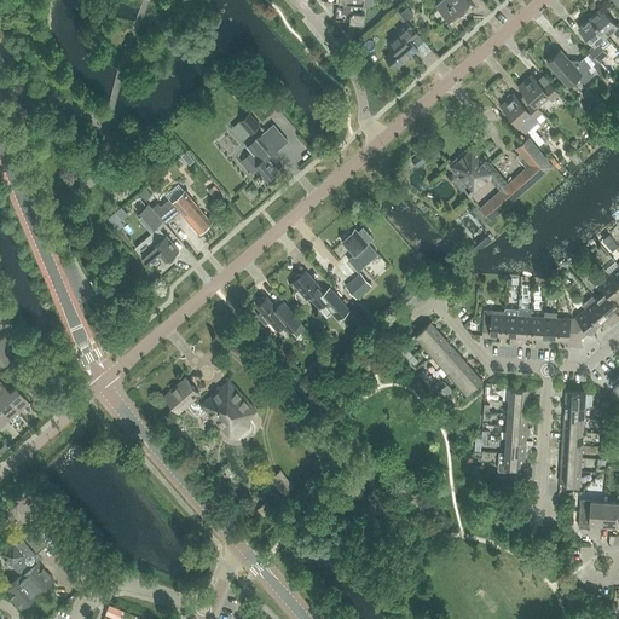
[(440,0),(434,5),(450,22),(472,3),(468,0),(440,0)]
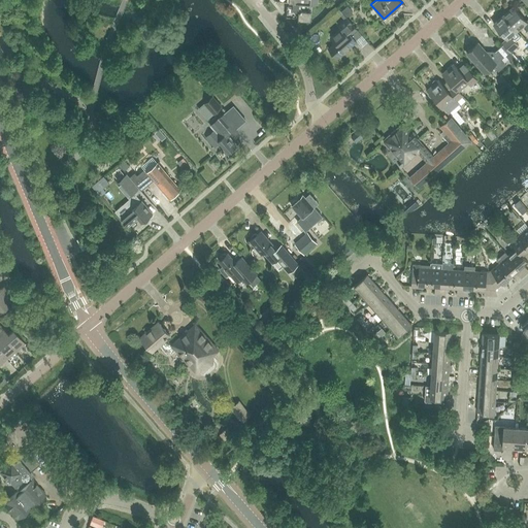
[(299,10),(299,18),(311,19),(312,3),(300,2),(294,2),(294,6),(288,5),(287,10),(299,10)]
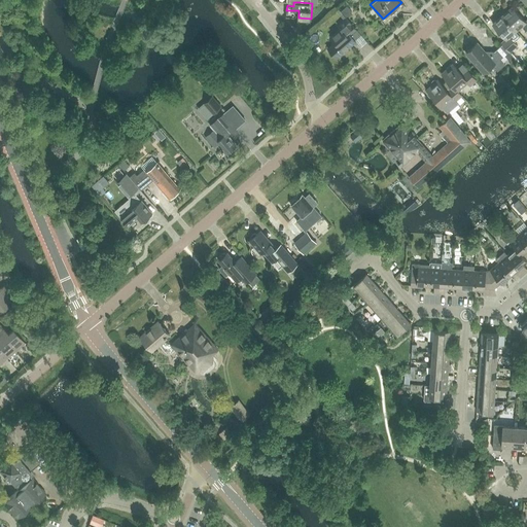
[(347,6),(341,12),(346,19),(352,12),(347,6)]
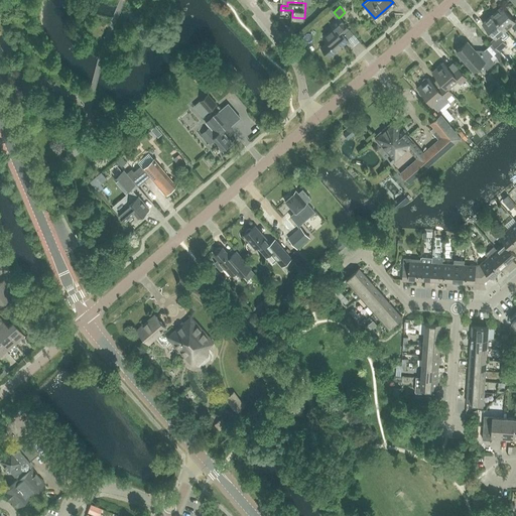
[(501,7),(492,15),(505,30),(511,25),(515,30),(515,19),(514,21),(501,7)]
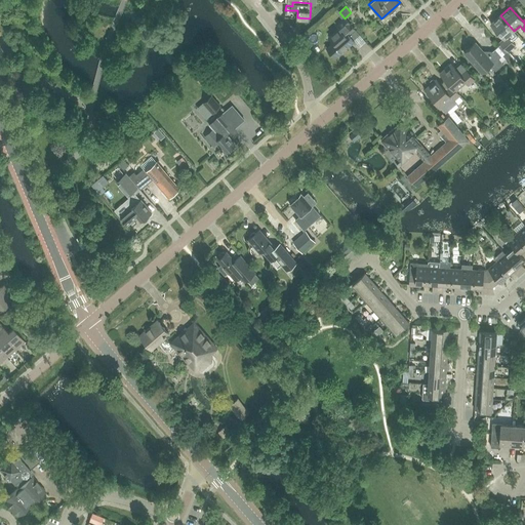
[(514,31),(500,15),(490,24),(503,39),(499,43),(507,51),(515,44),(508,36),(514,31)]
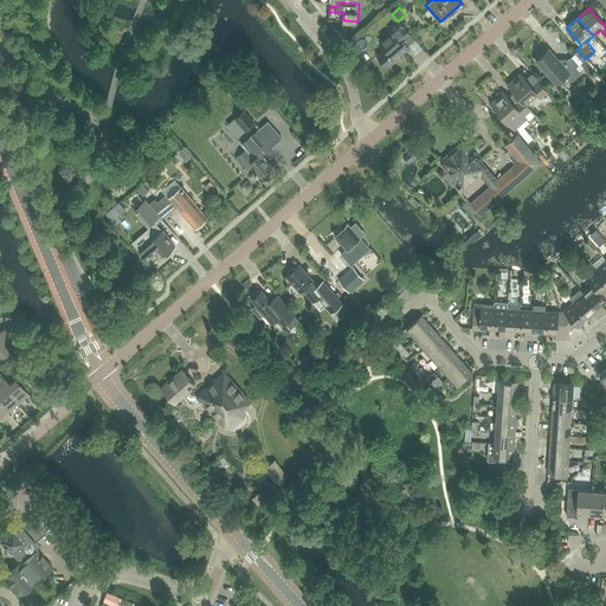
[(384,47),(375,55),(380,60),(386,68),(408,47),(403,40),(410,34),(406,31),(397,20),(387,28),(391,32),(379,43),(384,47)]
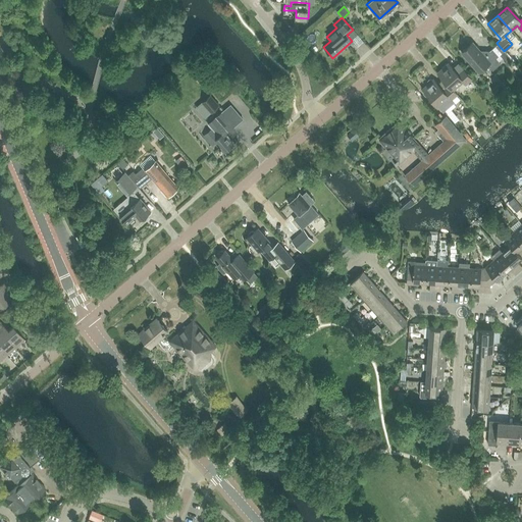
[(472,42),(460,52),(477,72),(487,64),(491,69),(500,63),(489,51),(483,55),(472,42)]
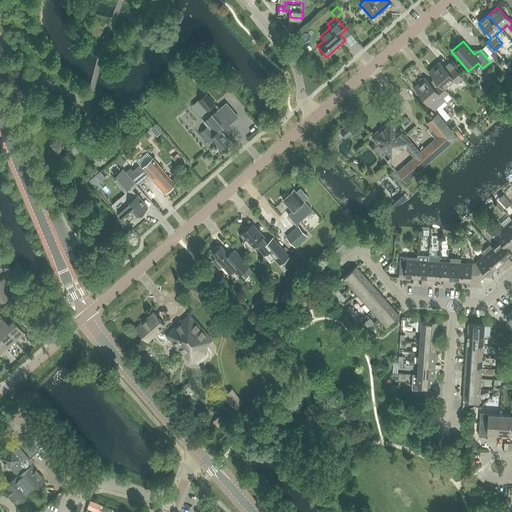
[(494,50),(491,54),(497,61),(501,58),(494,50)]
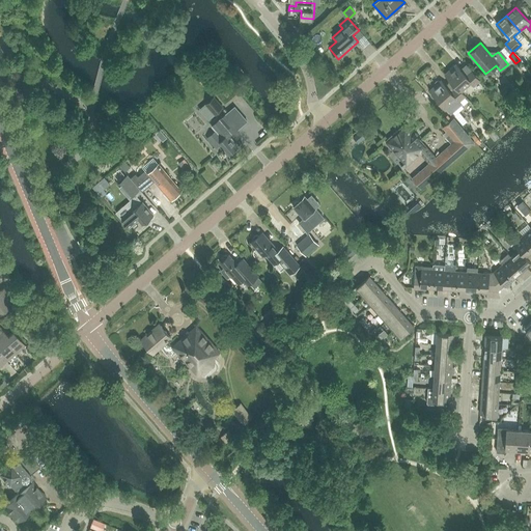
[(445,75),(455,87),(460,92),(460,91),(471,83),(473,86),(479,80),(471,71),(466,77),(459,70),(455,65),(445,75)]
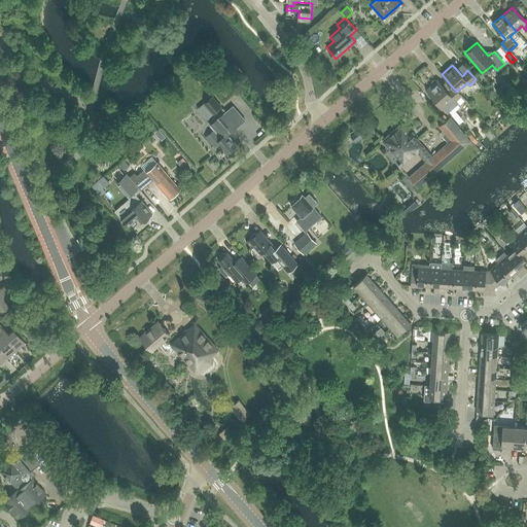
[(457,92),(452,86),(447,92),(437,80),(436,81),(435,80),(433,80),(431,82),(431,84),(432,85),(427,90),(428,92),(427,93),(427,95),(429,97),(431,97),(432,96),(442,107),(442,106),(447,112),(457,103),(455,101),(461,96),(457,91),(457,92)]
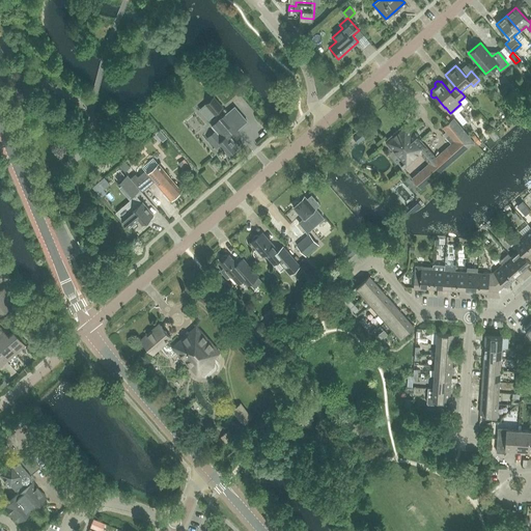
[(207,102),(205,104),(215,114),(222,107),(212,94),(205,100),(207,102)]
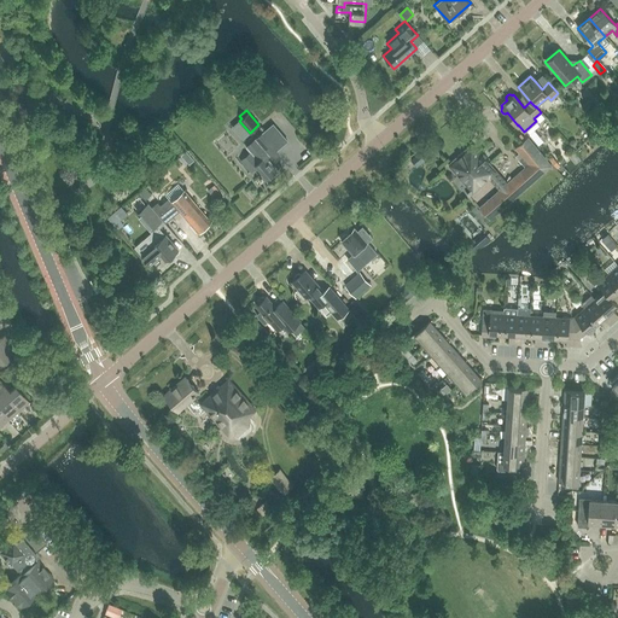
[(286,140),(273,124),(246,147),(251,153),(243,161),(251,172),(255,167),(266,179),(275,170),(270,164),(272,163),(267,157),(286,140)]
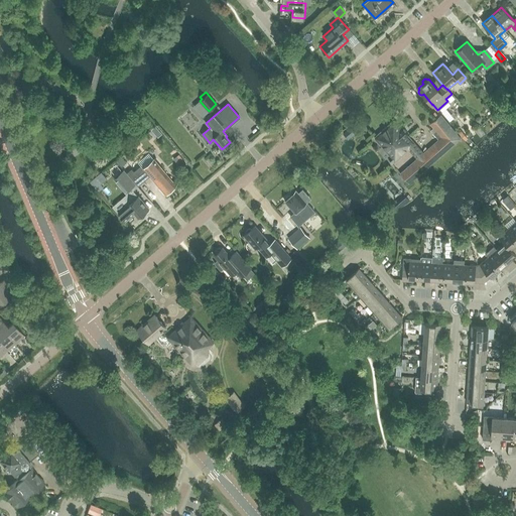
[(423,153),(417,158),(400,173),(409,183),(461,138),(440,115),(430,123),(434,128),(439,133),(442,137),(423,153)]
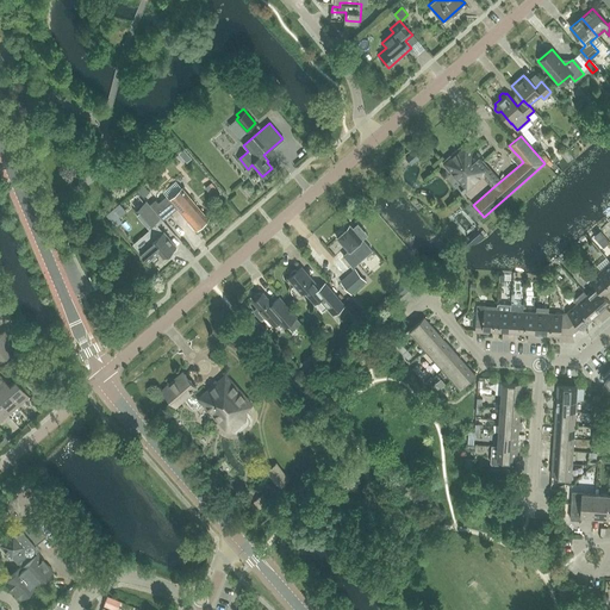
[(484,176),(493,187),(500,181),(491,170),(481,160),(483,159),(477,151),(475,153),(466,143),(442,163),(466,188),(461,192),(464,194),(484,176)]
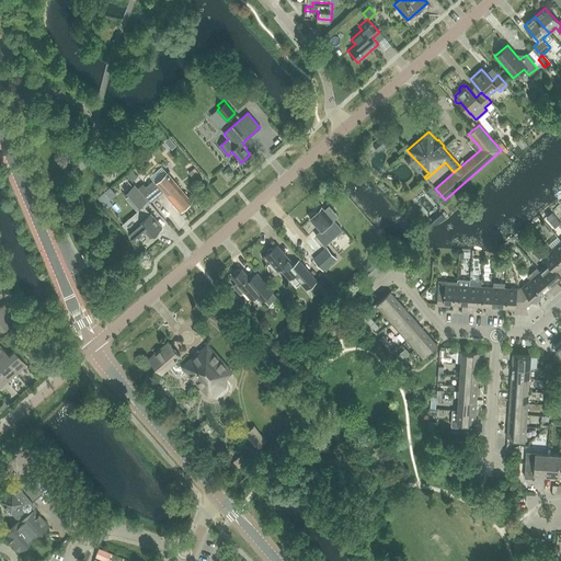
[(387,142),(382,137),(373,146),(378,151),(387,142)]
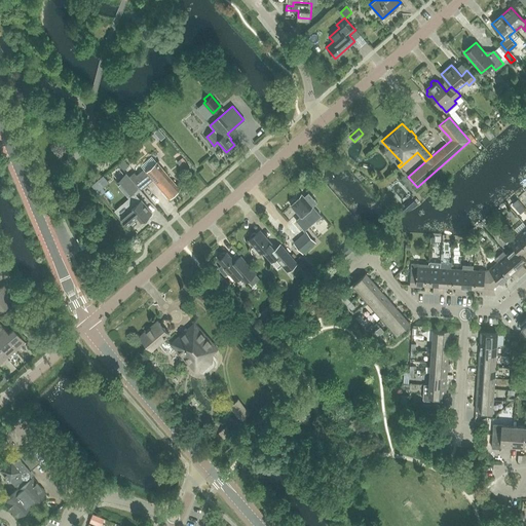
[(443,130),(440,133),(445,139),(448,136),(443,130)]
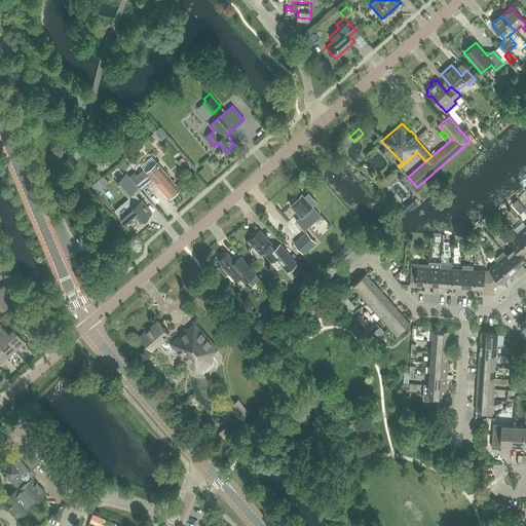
[(160,136),(153,141),(158,148),(165,143),(160,136)]
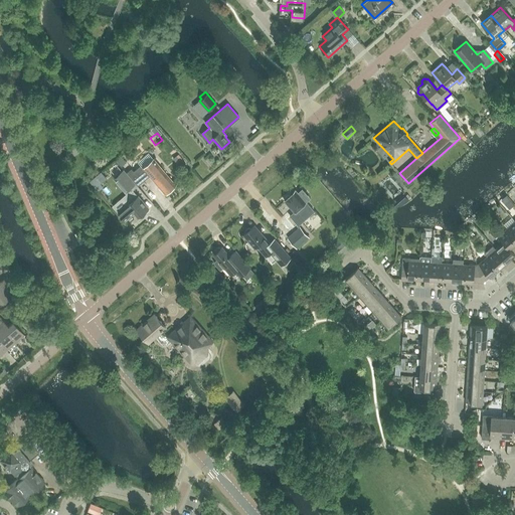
[(142,182),(149,176),(165,194),(176,185),(153,159),(143,168),(141,166),(134,172),(132,169),(127,174),(137,186),(142,182)]
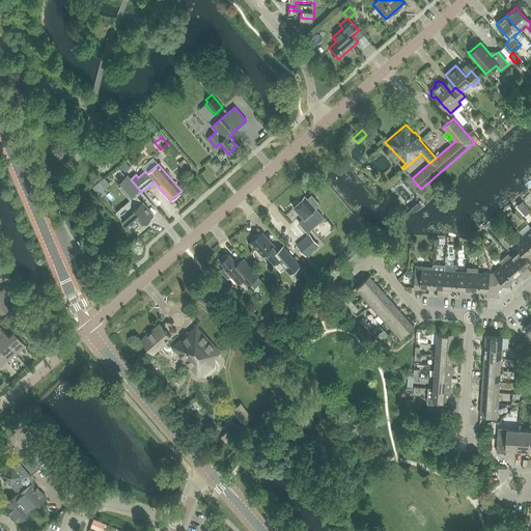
[(128,175),(117,185),(131,200),(136,196),(141,192),(131,179),(128,175)]
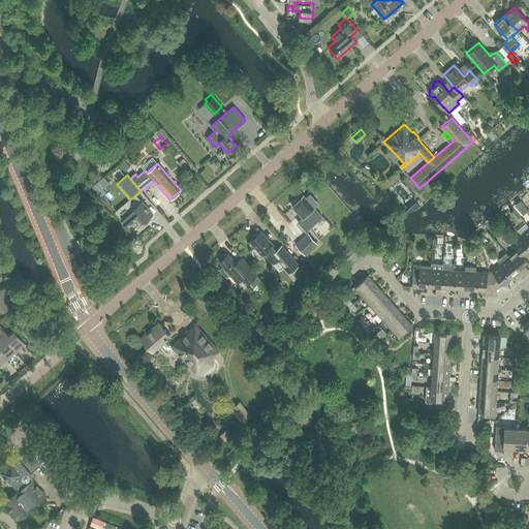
[(92,186),(100,196),(105,192),(102,189),(97,183),(92,186)]
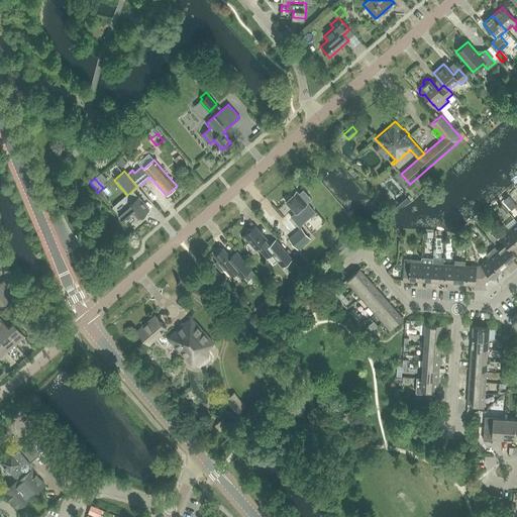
[(122,199),(113,207),(119,214),(125,221),(134,213),(138,218),(148,209),(138,197),(132,191),(127,195),(126,196),(122,199)]
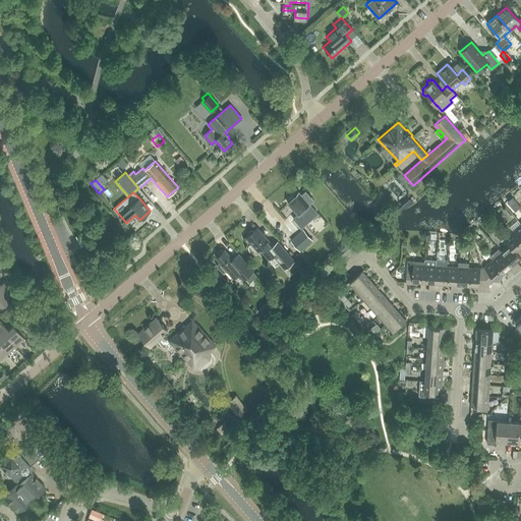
[(301,194),(299,192),(286,203),(297,215),(292,219),(301,229),(317,214),(309,205),(301,194)]
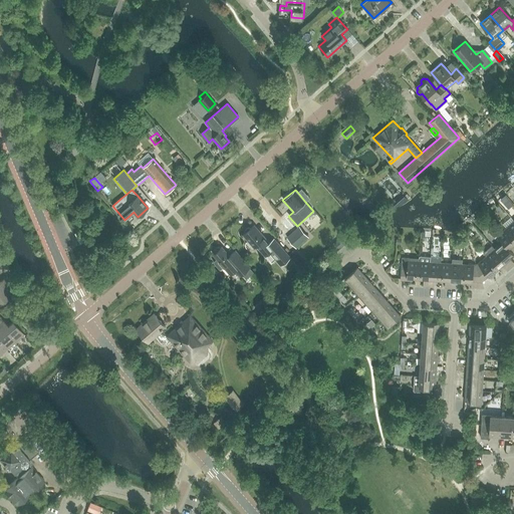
[(481,217),(477,220),(486,230),(490,227),(481,217)]
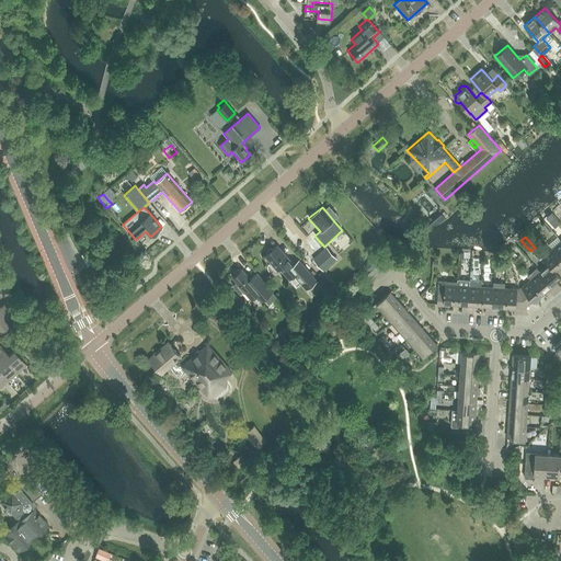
[(307,289),(310,286),(317,281),(299,260),(294,264),(277,245),(273,249),(270,249),(266,251),(267,254),(264,256),(277,271),(279,268),(289,279),(294,275),(307,289)]
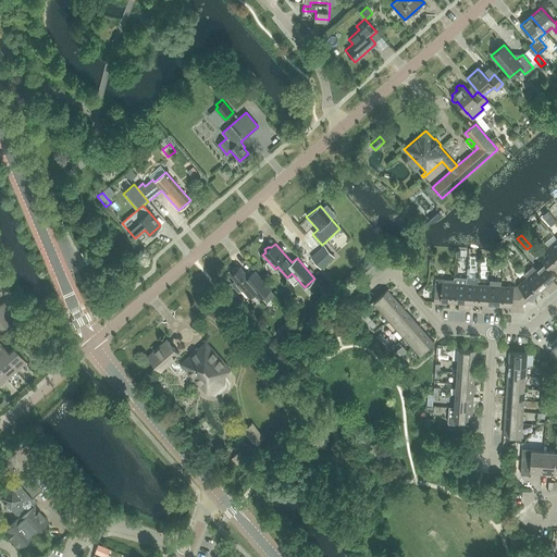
[(323,246),(316,252),(310,257),(321,269),(334,257),(323,246)]
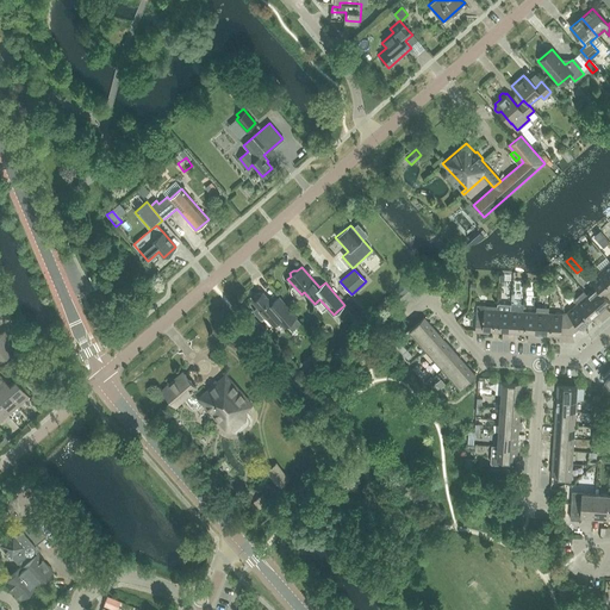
[(590,279),(596,286),(609,302),(609,300),(609,291),(609,290),(609,287),(609,280),(601,271),(590,279)]
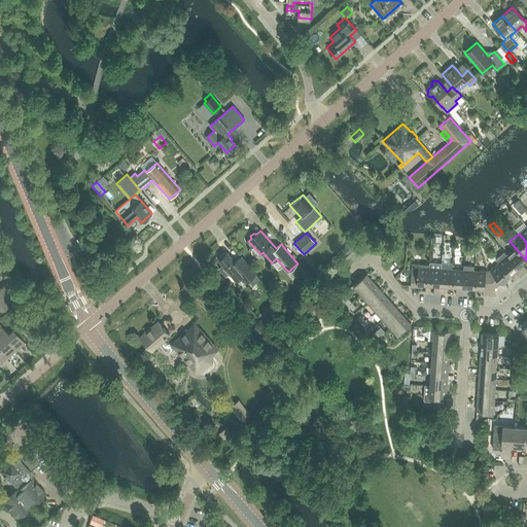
[(515,247),(507,254),(524,274),(526,270),(526,268),(523,264),(526,260),(515,247)]
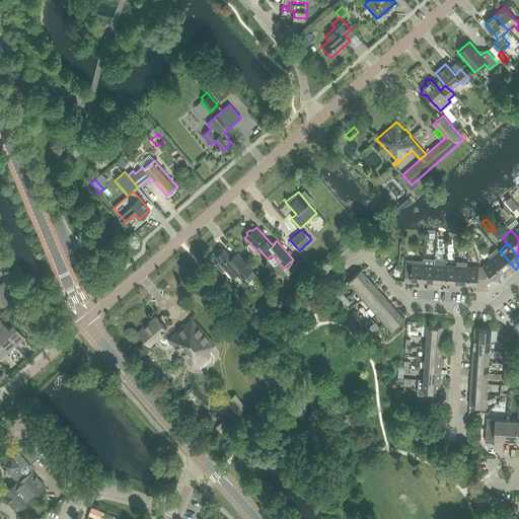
[(489,254),(492,257),(502,271),(507,267),(512,273),(516,270),(500,250),(497,247),(489,254)]
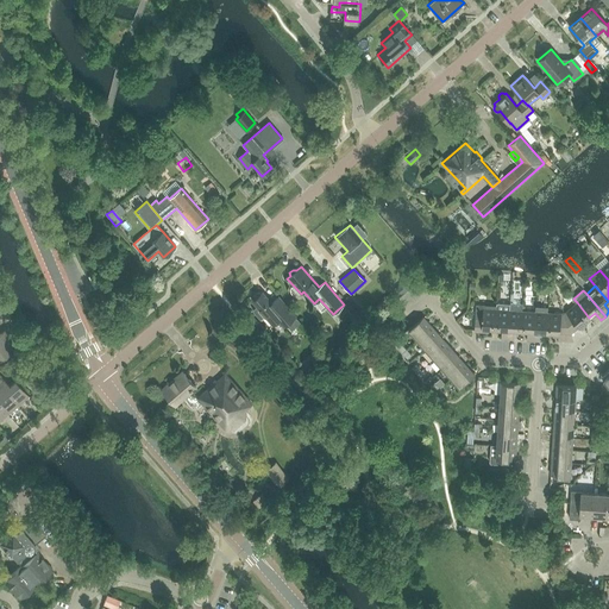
[(264,315),(272,325),(277,320),(283,327),(295,316),(277,296),(270,303),(262,293),(261,294),(259,293),(257,293),(252,296),(252,299),(253,300),(252,301),(257,307),(252,311),(259,320),(264,315)]
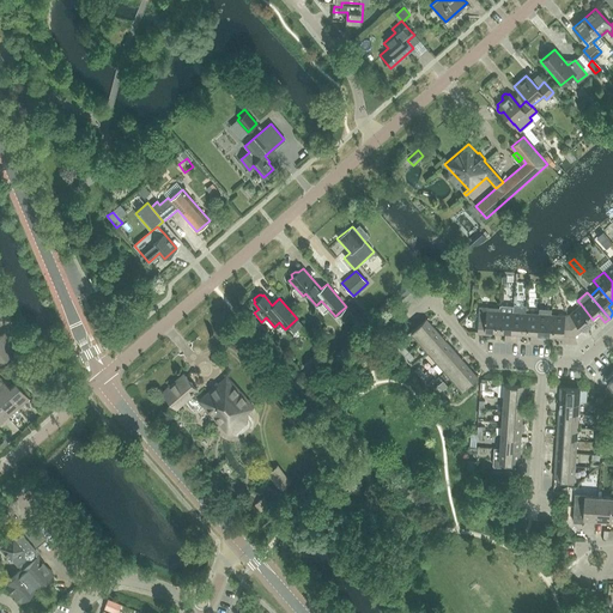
[(581,304),(569,315),(575,334),(583,328),(586,331),(592,326),(589,323),(593,320),(581,304)]
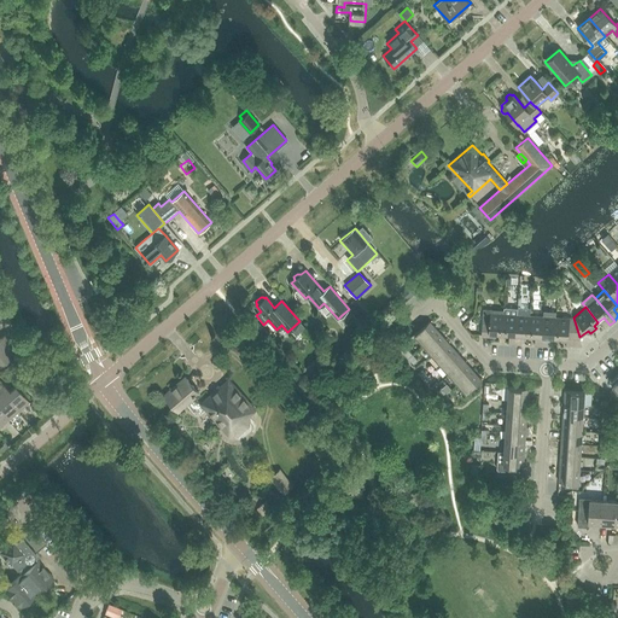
[(516,344),(518,314),(518,309),(505,308),(505,310),(503,333),(509,333),(508,343),(516,344)]
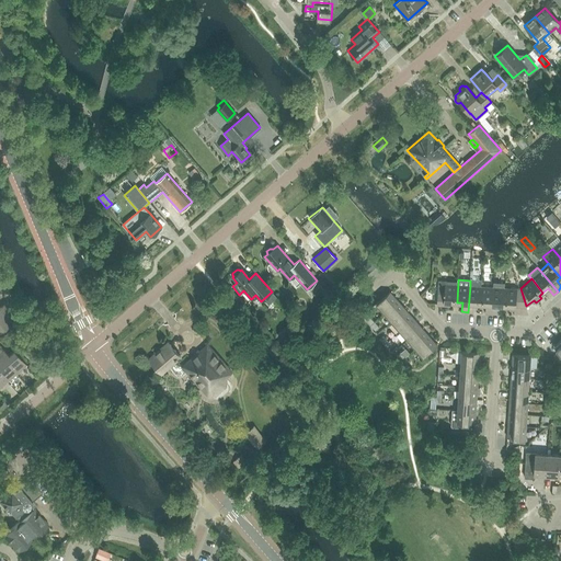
[(317,281),(310,286),(317,294),(323,288),(317,281)]
